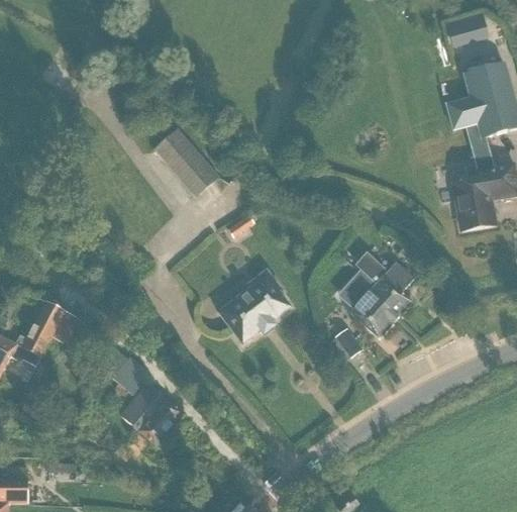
[(452,45),(464,42),(458,17),(445,20),(452,45)]
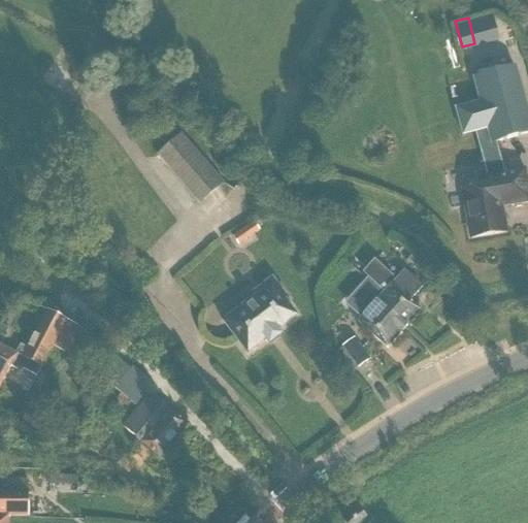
[(527,106),(516,62),(482,71),(482,72),(499,136),(527,128),(527,106)]
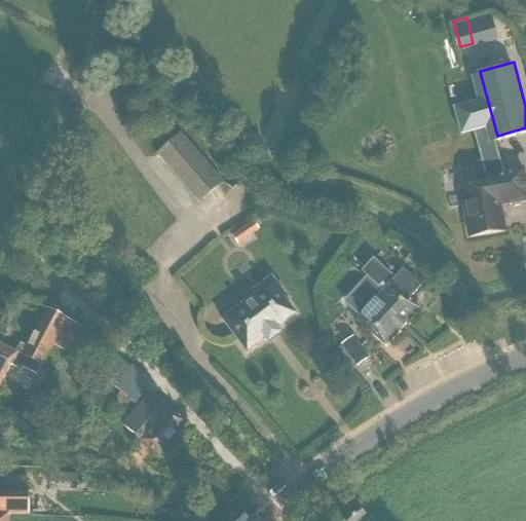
[(180,129),(156,150),(198,199),(222,179),(180,129)]
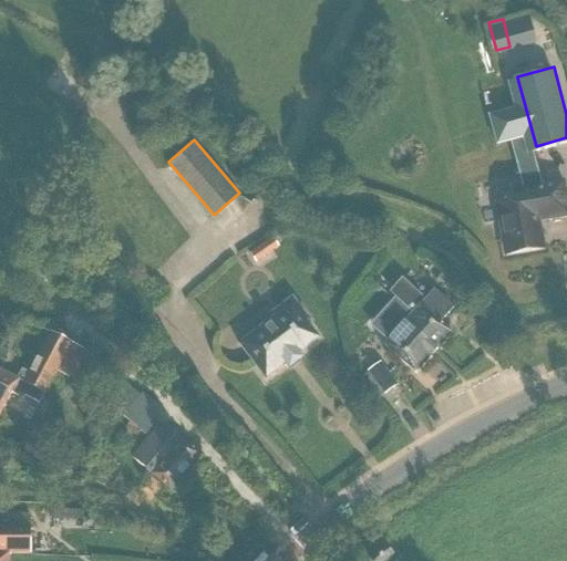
[(507,251),(542,245),(537,218),(566,213),(566,197),(564,177),(519,185),(522,195),(495,199),(501,231),(503,231),(507,251)]
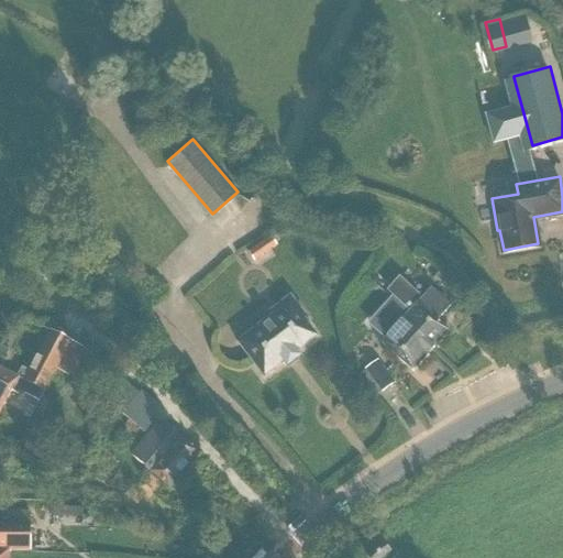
[(247,248),(253,256),(276,241),(271,232),(247,248)]
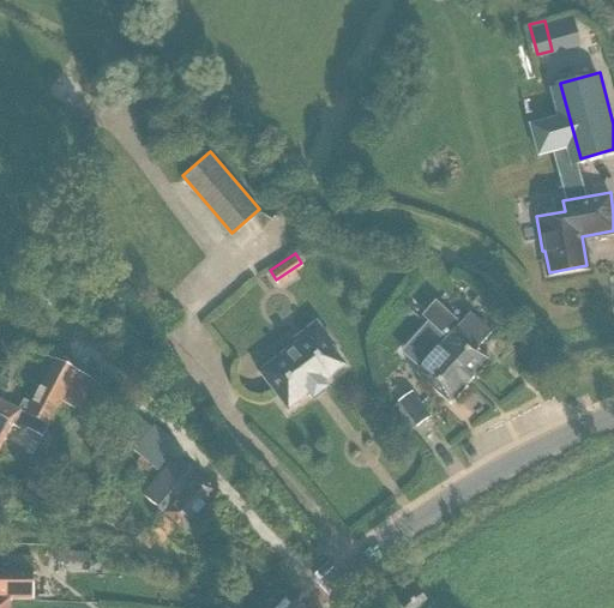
[(487,309),(494,299),(480,289),(473,300),(487,309)]
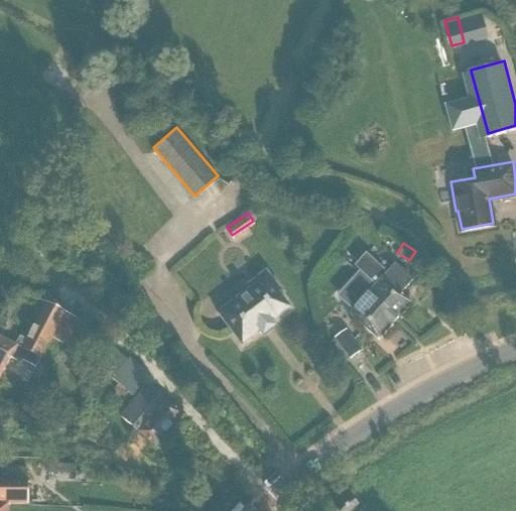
[(378,298),(396,315),(410,300),(400,291),(412,276),(394,260),(386,269),(366,250),(354,264),(357,266),(356,267),(383,292),(378,298)]
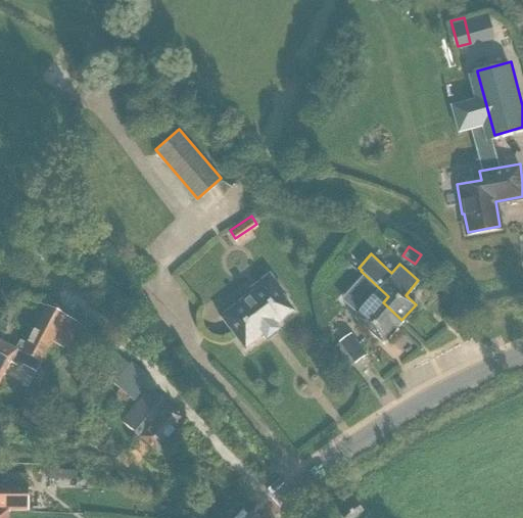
[(383,341),(401,320),(383,302),(388,296),(361,271),(345,290),(364,305),(354,316),(383,341)]
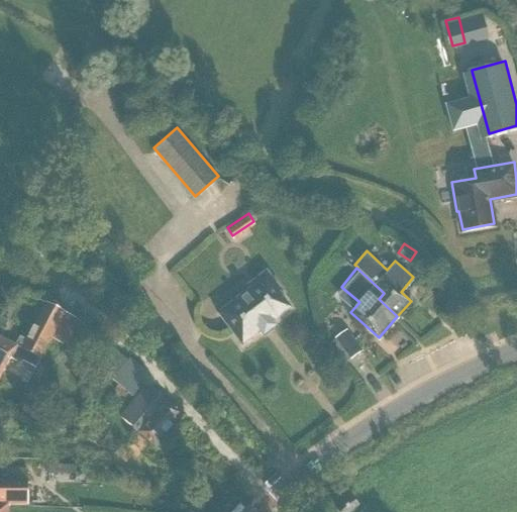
[(249,287),(217,311),(241,343),(291,306),(278,289),(280,288),(265,269),(246,283),(249,287)]
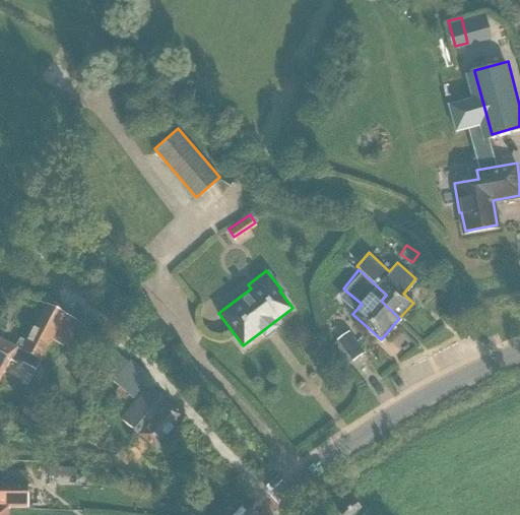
[(22,348),(0,336),(0,376),(24,388),(51,337),(65,344),(78,319),(47,303),(22,348)]
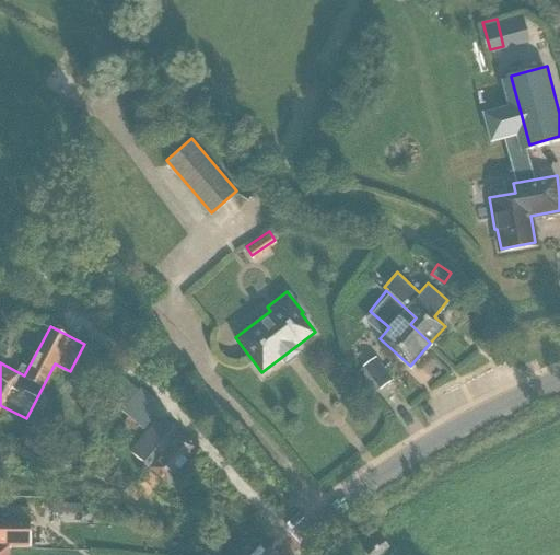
[(0,337),(0,353),(4,355),(14,333),(6,327),(0,337)]
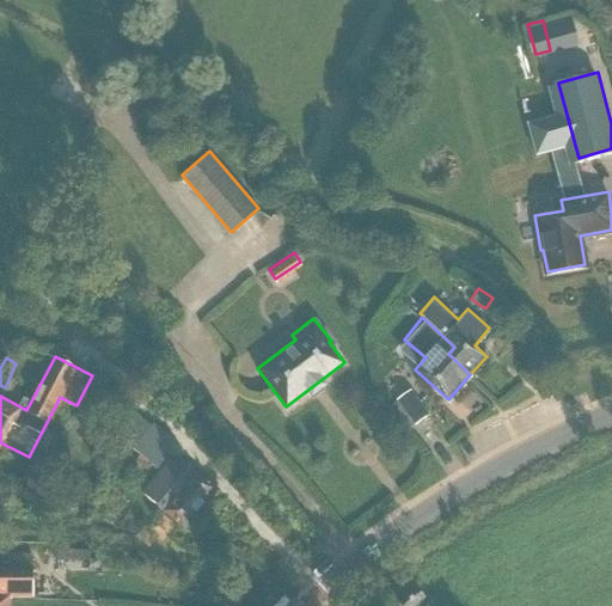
[(428,411),(420,399),(407,408),(415,421),(428,411)]
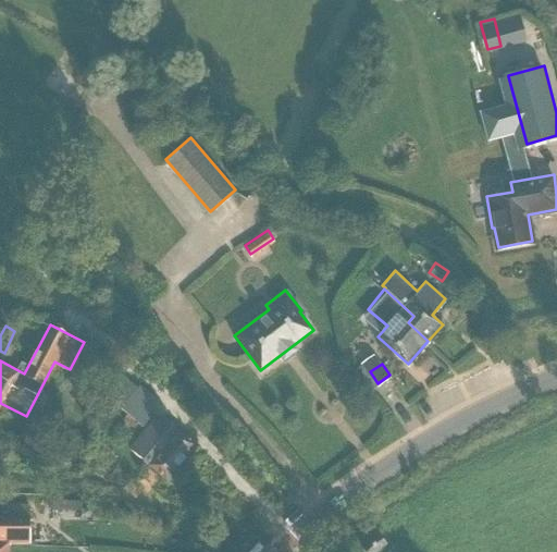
[(127,396),(137,384),(128,378),(115,393),(111,397),(120,405),(127,396)]
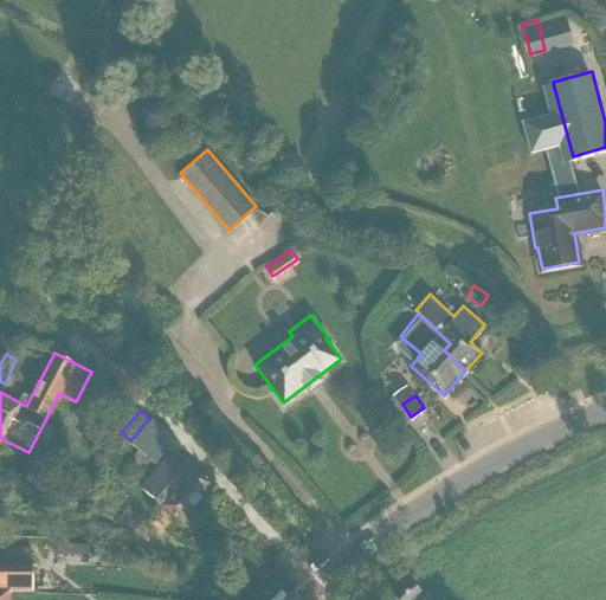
[(131,442),(155,462),(163,451),(141,432),(131,442)]
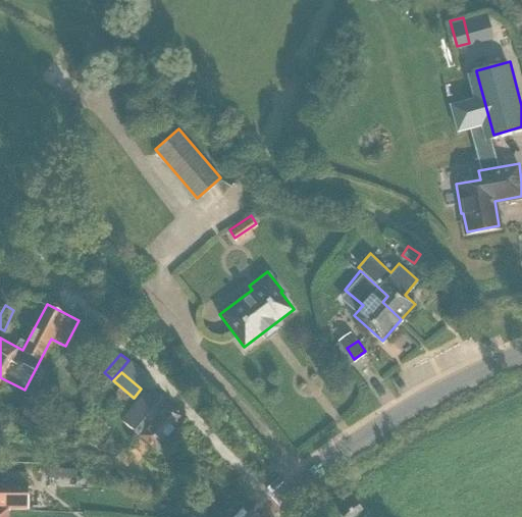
[(134,428),(157,448),(185,415),(161,396),(160,396),(155,392),(156,391),(149,385),(121,418),(128,424),(128,423),(134,427),(134,428)]
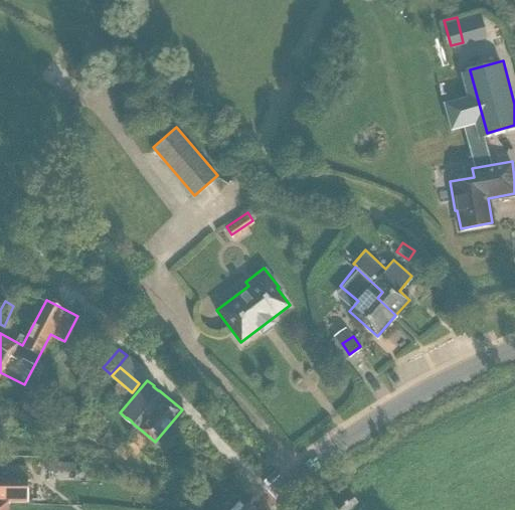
[(44,468),(56,468),(56,461),(57,456),(45,455),(44,468)]
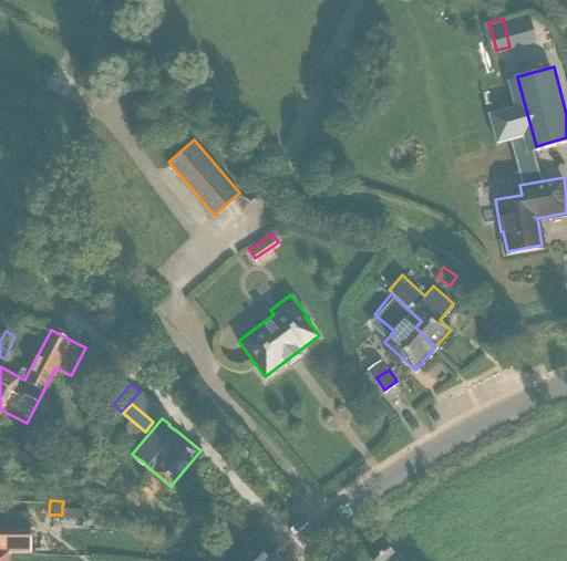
[(30,509),(7,509),(7,523),(0,522),(0,549),(8,549),(30,549),(30,523),(30,509)]
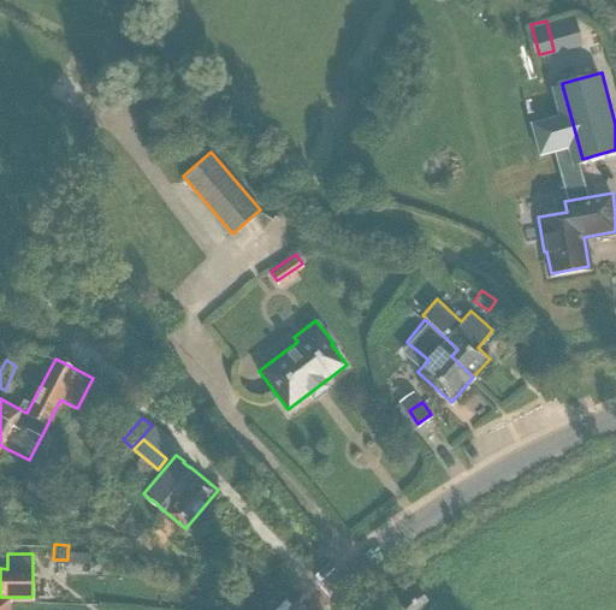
[(401,603),(406,609),(413,609),(426,599),(419,590),(401,603)]
